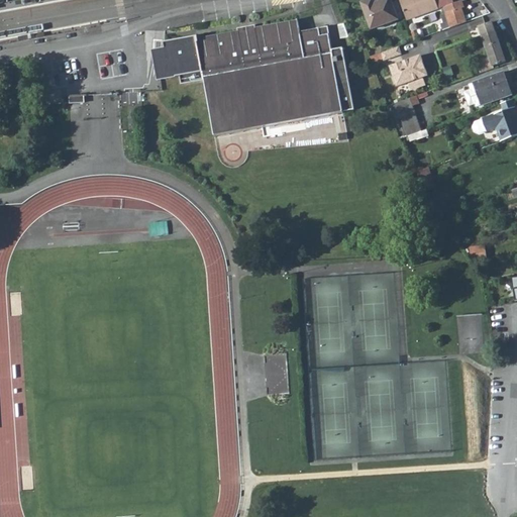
[(370,33),(399,22),(390,0),(387,0),(375,5),(372,0),(370,0),(359,4),(370,33)]
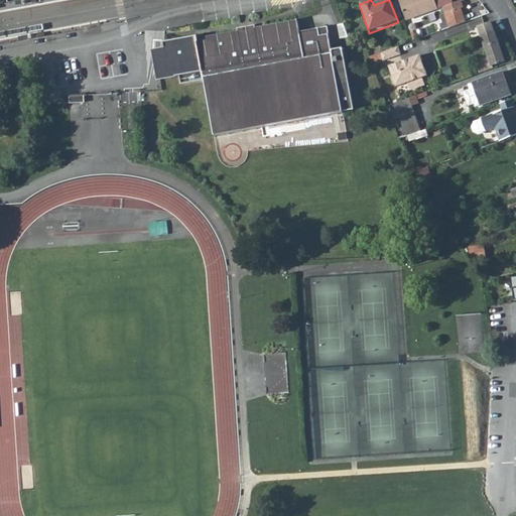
[(397,0),(406,22),(438,11),(434,0),(397,0)]
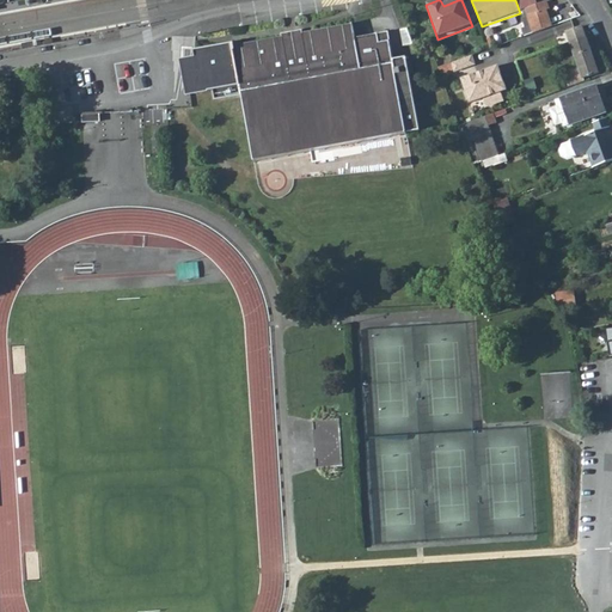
[(548,1),(527,8),(530,16),(549,11),(551,10),(548,1)]
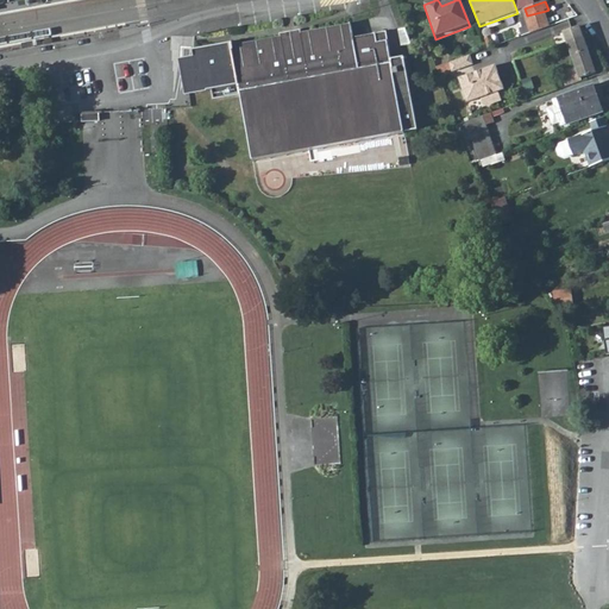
[(533,35),(552,29),(546,11),(527,16),(532,32),(533,35)]
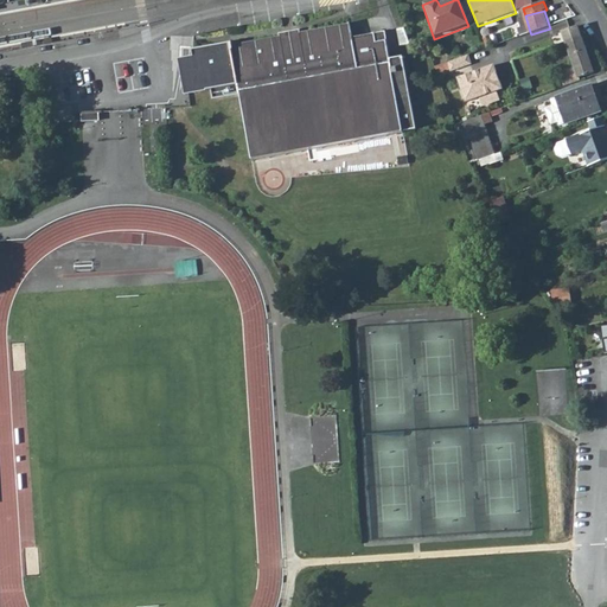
[(530,32),(525,16),(521,17),(518,18),(521,27),(518,27),(521,36),(530,32)]
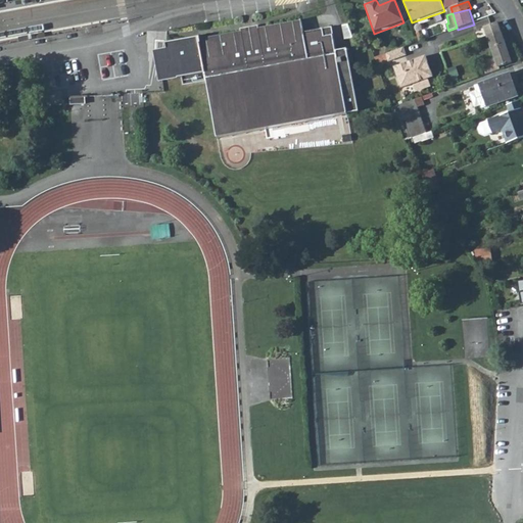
[(169,61),(171,77),(182,75),(184,83),(206,79),(208,91),(217,135),(346,110),(336,50),(332,32),(304,37),(300,18),(199,37),(198,34),(164,40),(165,46),(169,61)]
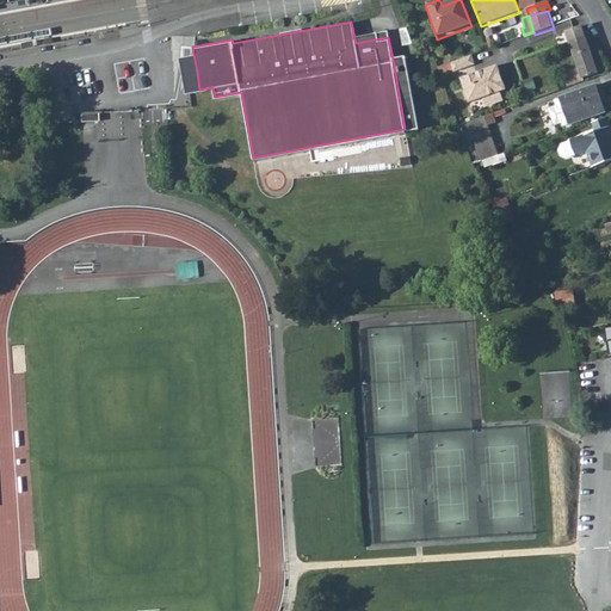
[(586,36),(569,42),(578,68),(563,73),(568,87),(582,82),(581,79),(598,73),(586,36)]
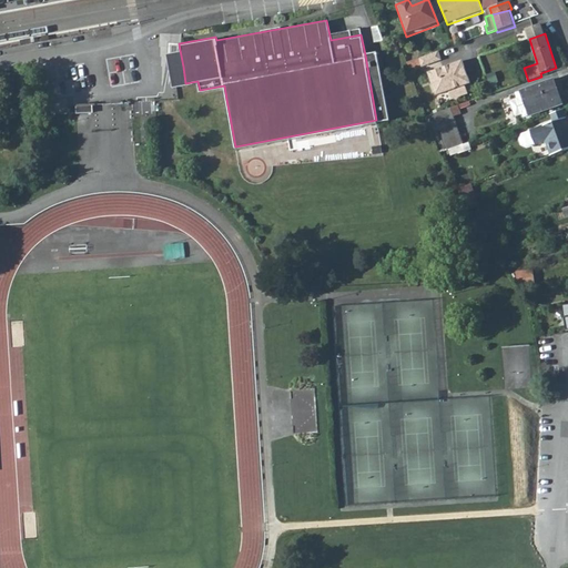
[(50,34),(22,40),(23,43),(51,39),(50,34)]
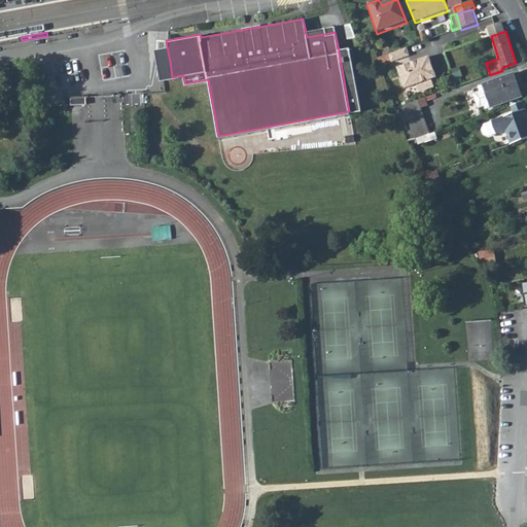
[(161,79),(172,77),(170,62),(167,46),(155,48),(161,79)]
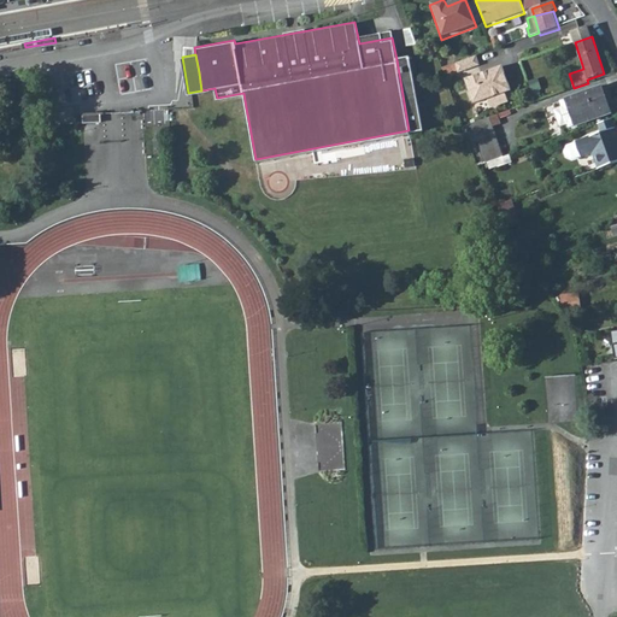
[(463,59),(456,60),(458,70),(480,63),(476,54),(463,59)]
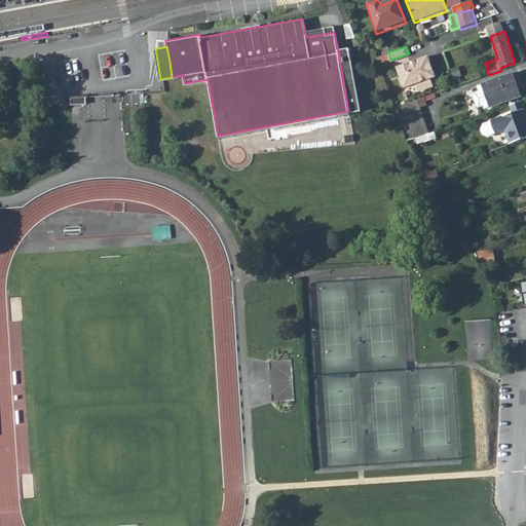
[(436,77),(428,57),(398,68),(405,88),(436,77)]
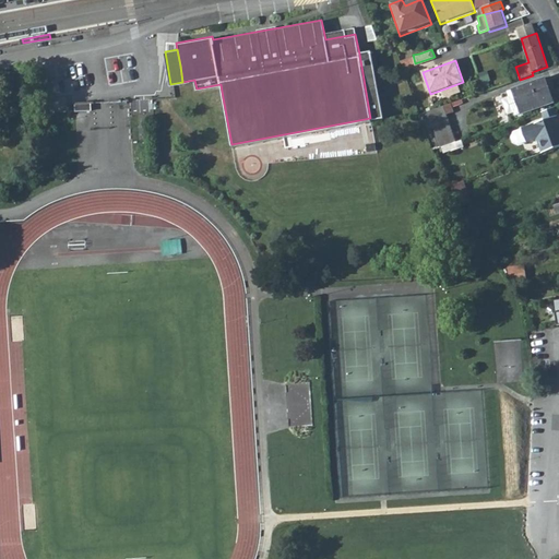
[(522,114),(554,103),(545,79),(513,90),(521,114),(522,114)]
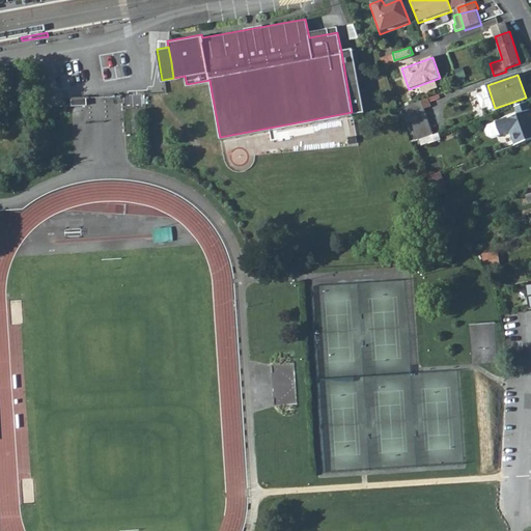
[(495,108),(487,85),(482,87),(483,92),(477,94),(482,109),(488,107),(490,110),(495,108)]
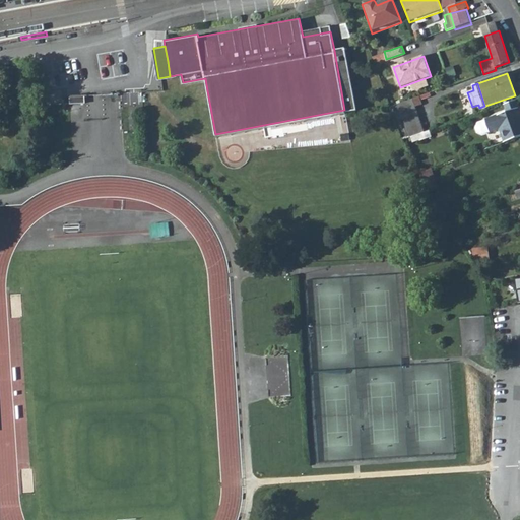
[(409,137),(424,132),(413,99),(399,104),(409,137)]
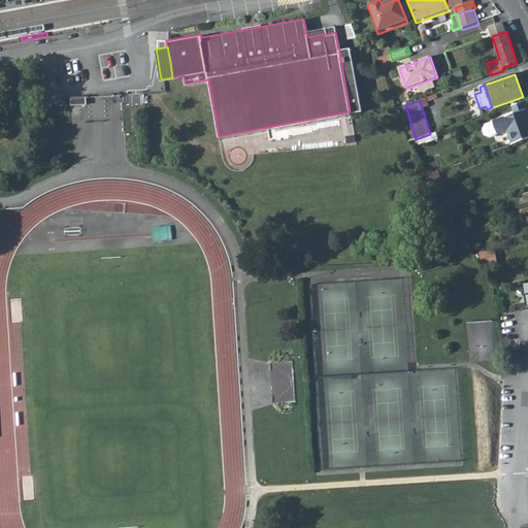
[(497,134),(507,131),(512,144),(527,138),(527,114),(524,102),(512,106),(514,112),(492,121),(497,134)]
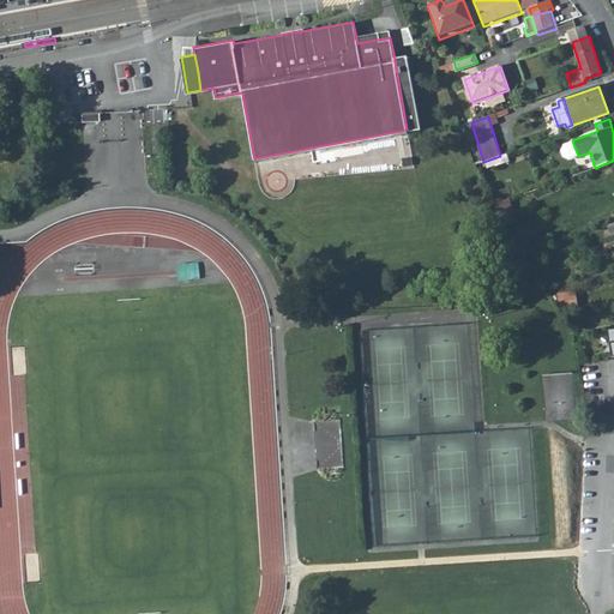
[(548,419),(575,416),(573,392),(557,393),(557,391),(555,379),(547,379),(548,419)]
